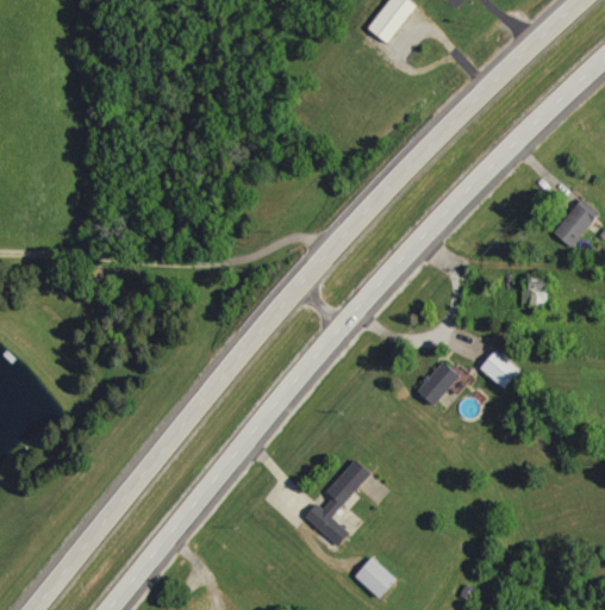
[(417,6),(410,0),(387,0),(366,27),(385,43),(417,6)]
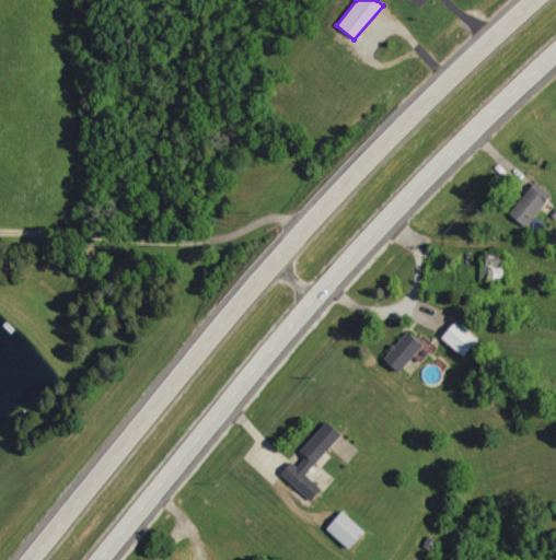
[(524,226),(551,195),(535,182),(508,212),(524,226)]
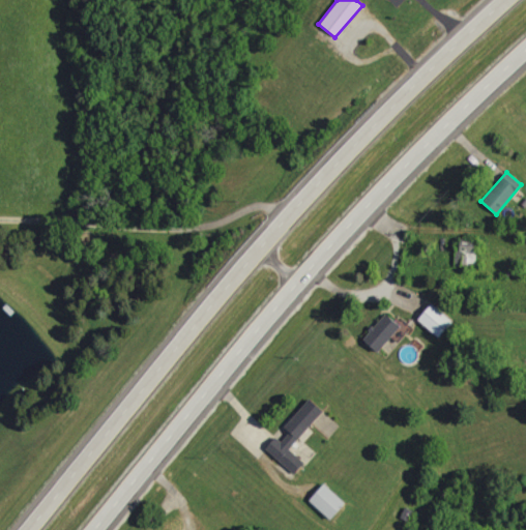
[(475,247),(453,246),(453,266),(474,267),(475,247)]
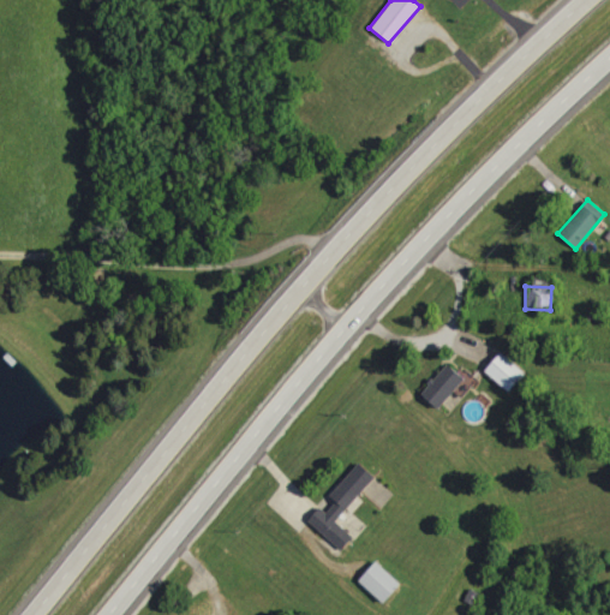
[(524,374),(501,352),(483,371),(507,393),(524,374)]
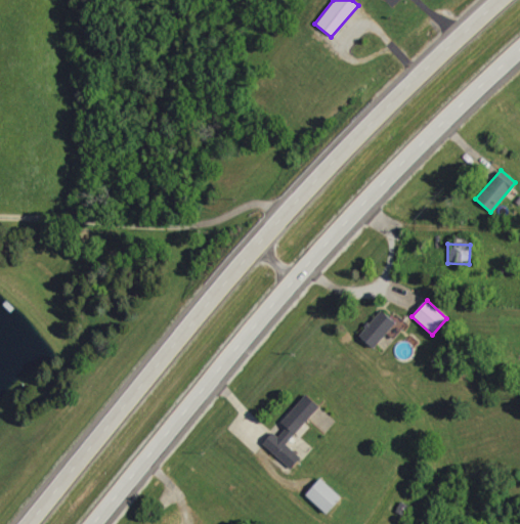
[(375,348),(394,320),(379,309),(358,337),(375,348)]
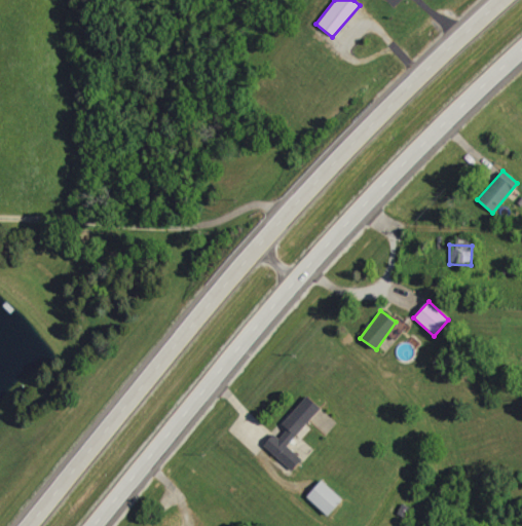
[(282,423),(287,428),(278,438),(273,434),(263,445),(292,471),(301,458),(287,446),(321,407),(306,395),(282,423)]
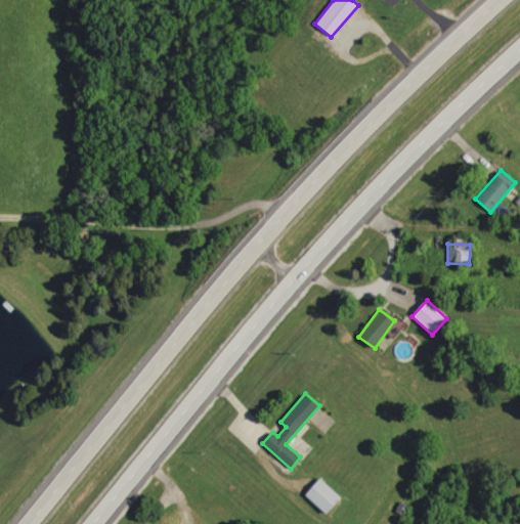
[(342,497),(319,478),(305,494),(327,514),(342,497)]
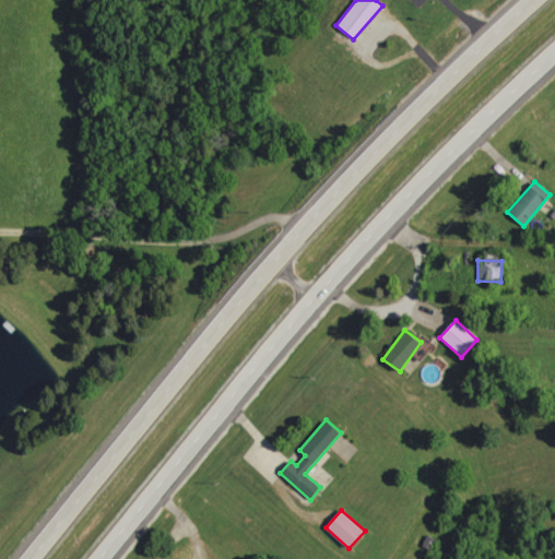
All buildings are outlined.
